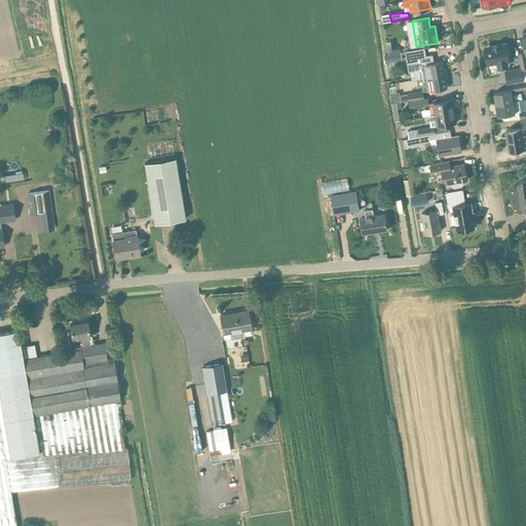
[(393,44),(390,44),(390,61),(403,61),(402,48),(393,48),(393,44)]
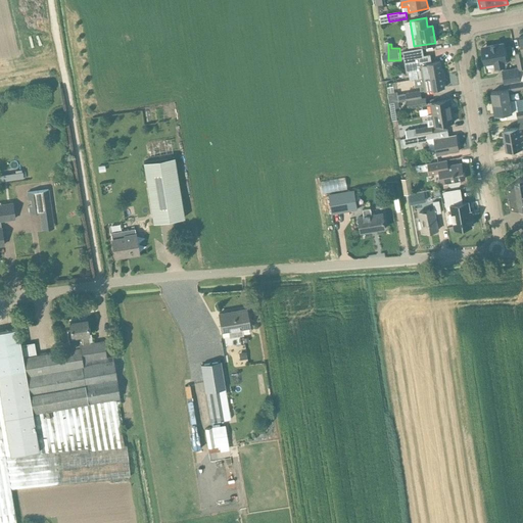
[(494,62),(495,67),(505,66),(505,61),(506,61),(503,44),(482,47),(485,64),(494,62)]
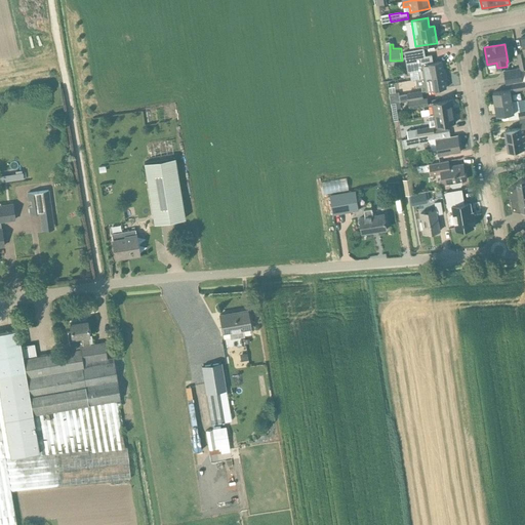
[(423,78),(444,75),(442,62),(433,64),(432,55),(426,56),(423,48),(408,51),(410,51),(411,56),(409,56),(411,66),(412,66),(414,72),(422,71),(423,78)]
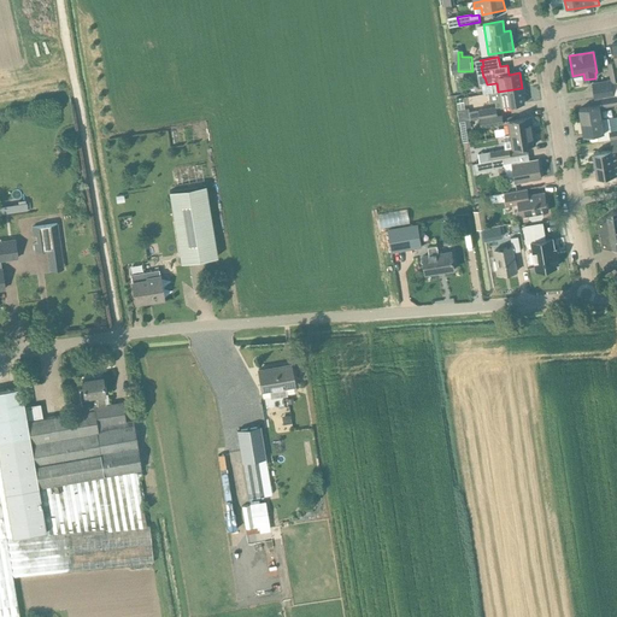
[(592,82),(595,99),(601,98),(615,97),(615,95),(612,82),(611,78),(610,78),(592,82)]
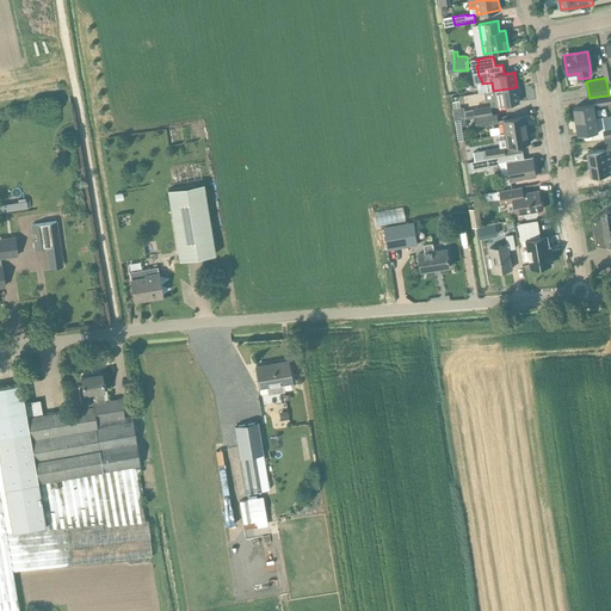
[(497,106),(519,103),(517,87),(493,91),(494,92),(485,93),(486,103),(495,102),(497,106)]
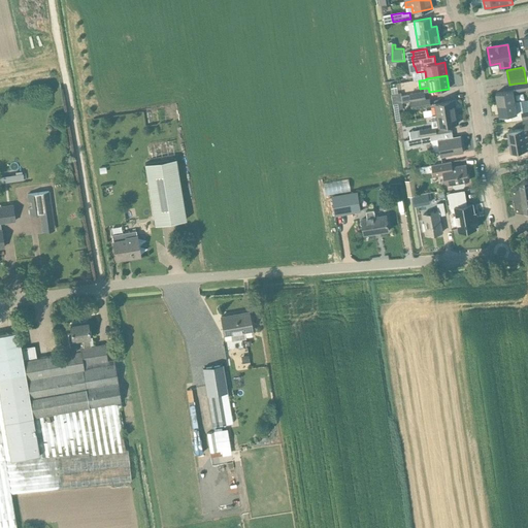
[(527,80),(526,81),(526,83),(515,84),(517,91),(527,89),(527,80)]
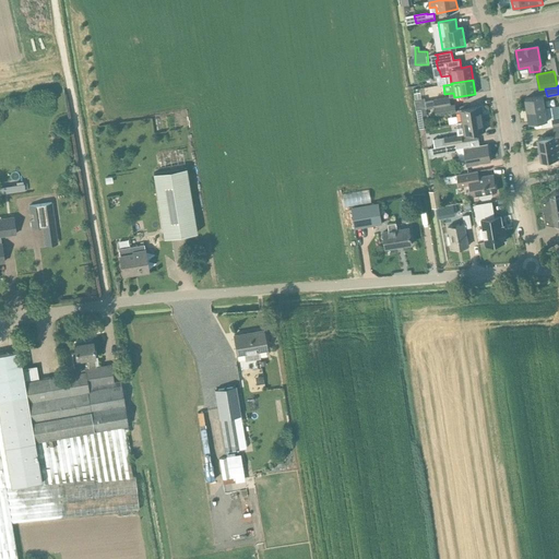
[(425,100),(426,108),(435,106),(451,104),(450,96),(433,98),(433,99),(425,100)]
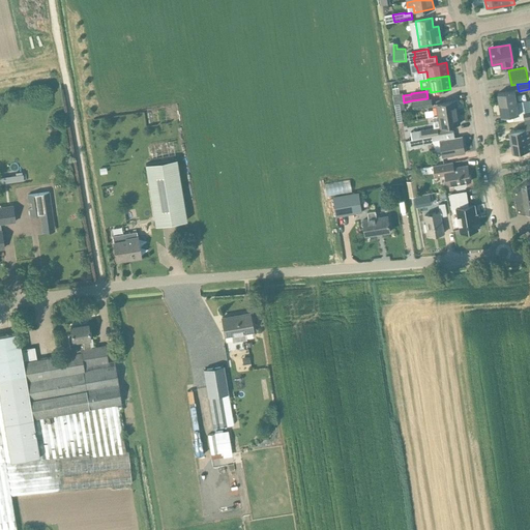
[(498,94),(500,106),(518,102),(516,91),(498,94)]
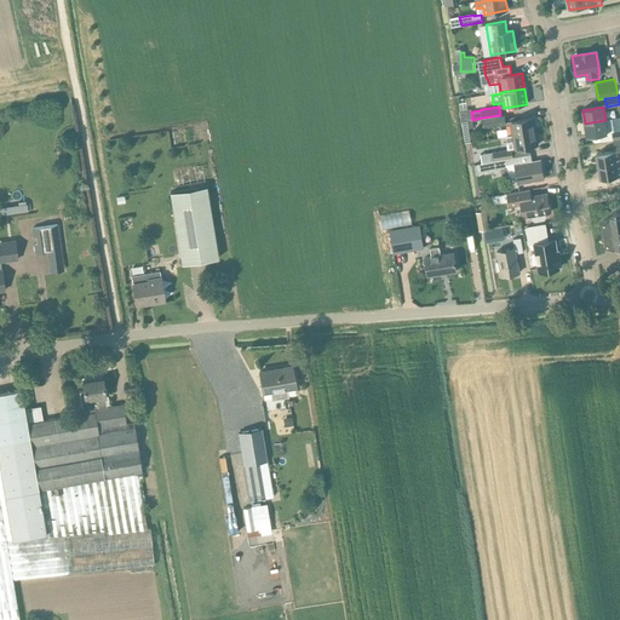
[(500,115),(482,118),(483,127),(504,125),(505,124),(505,115),(500,115)]
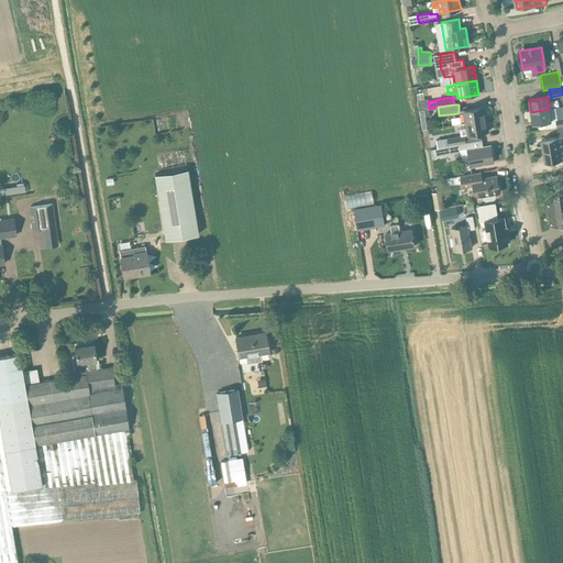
[(463,110),(465,123),(487,120),(485,107),(463,110)]
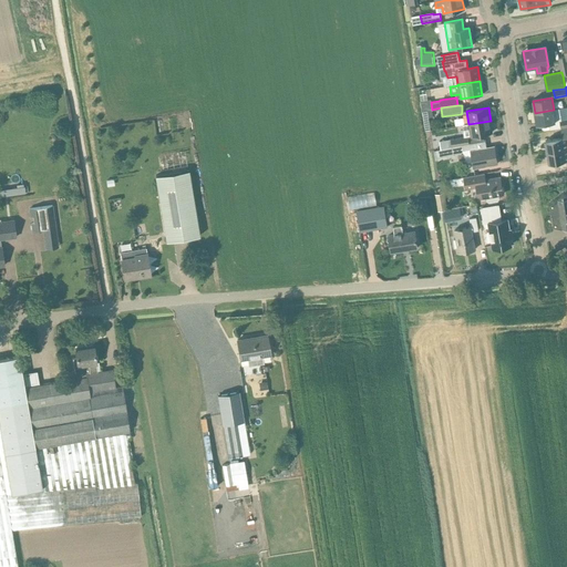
[(554,110),(535,113),(536,125),(549,123),(550,130),(560,127),(566,126),(566,119),(560,120),(559,109),(554,110)]
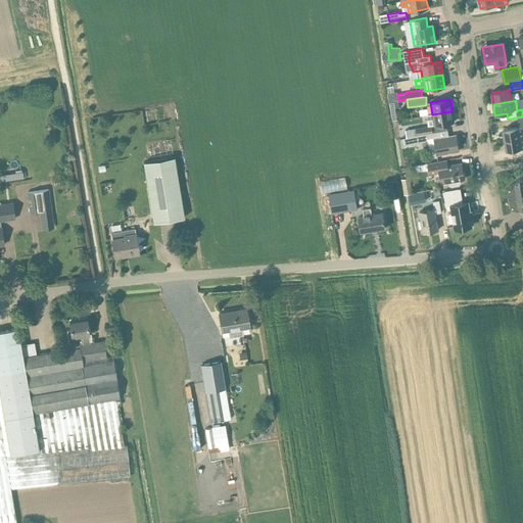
[(399,107),(398,101),(389,102),(391,111),(395,110),(395,108),(399,107)]
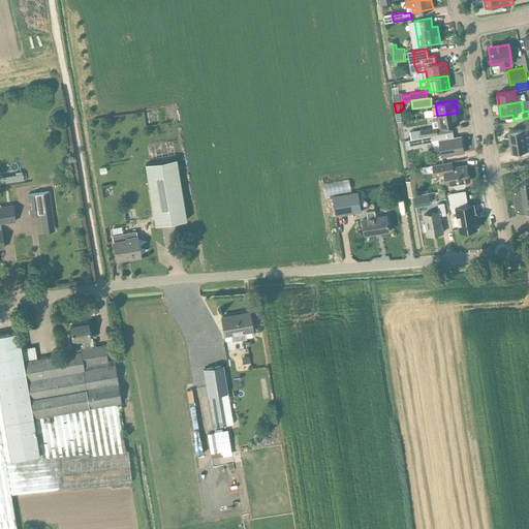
[(438,121),(439,127),(459,124),(458,113),(437,116),(431,116),(432,122),(438,121)]
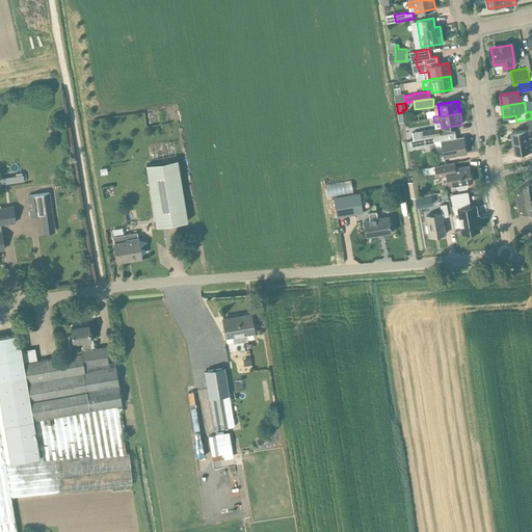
[(531,139),(531,118),(526,120),(528,130),(512,132),(513,142),(531,139)]
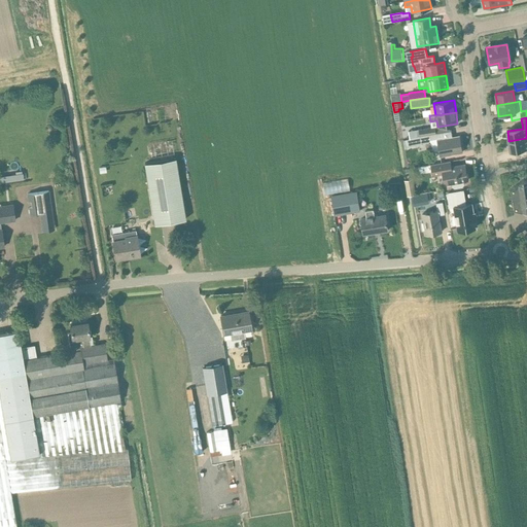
[(436,134),(435,128),(419,131),(420,137),(436,134)]
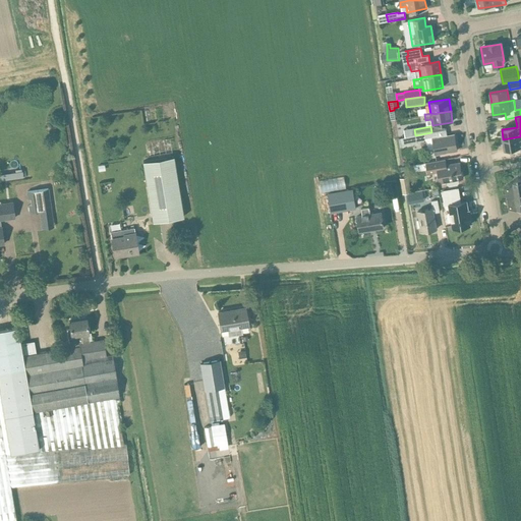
[(438,137),(437,132),(437,131),(431,132),(415,135),(416,141),(416,142),(432,139),(436,155),(457,151),(454,134),(438,137)]
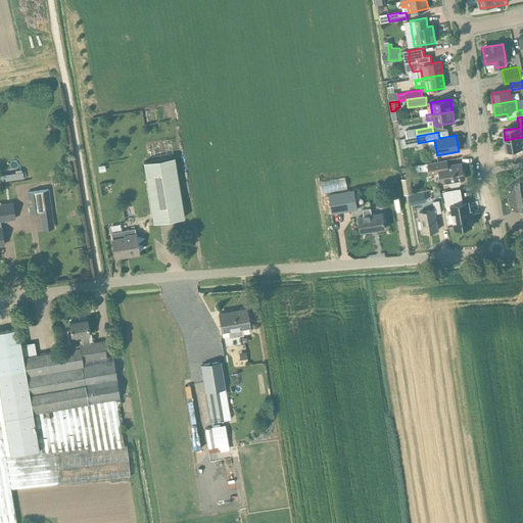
[(522,148),(522,150),(522,137),(505,140),(507,150),(522,148)]
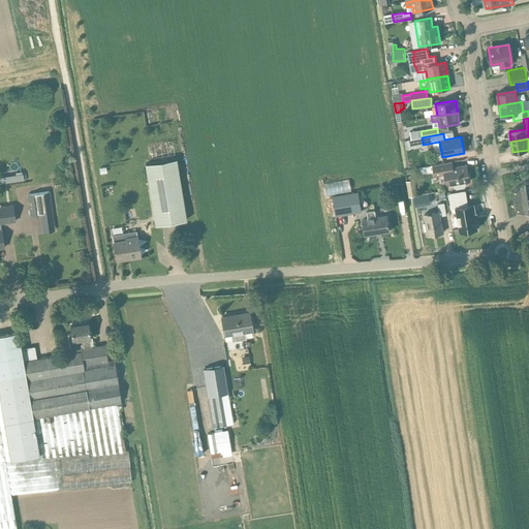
[(176,159),(145,164),(155,225),(186,221),(176,159)]
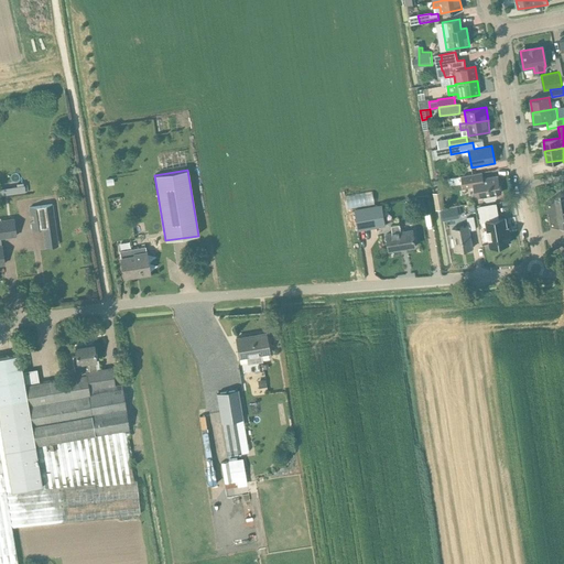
[(481,172),(462,176),(464,190),(470,188),(472,196),(474,198),(476,197),(476,198),(484,196),(484,199),(487,202),(496,201),(498,198),(497,194),(500,194),(497,176),(483,179),(481,172)]
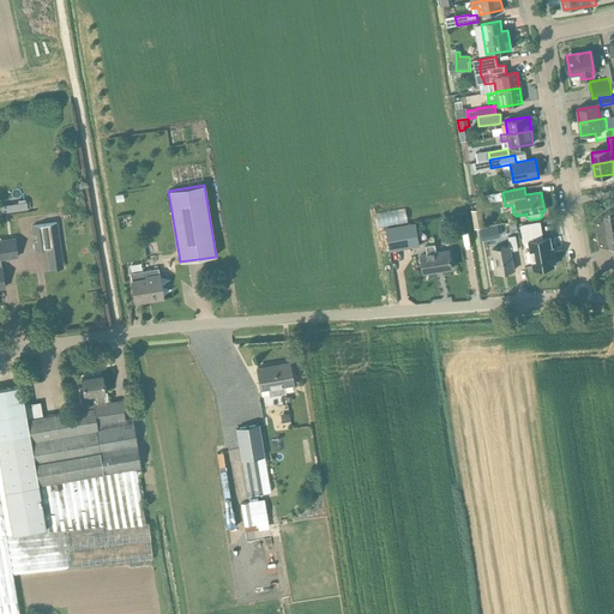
[(0,212),(30,209),(29,200),(0,204),(0,212)]
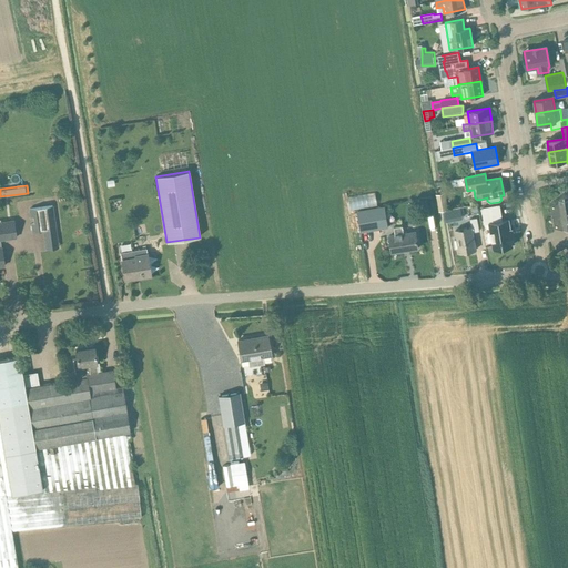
[(436,193),(439,211),(448,210),(445,192),(436,193)]
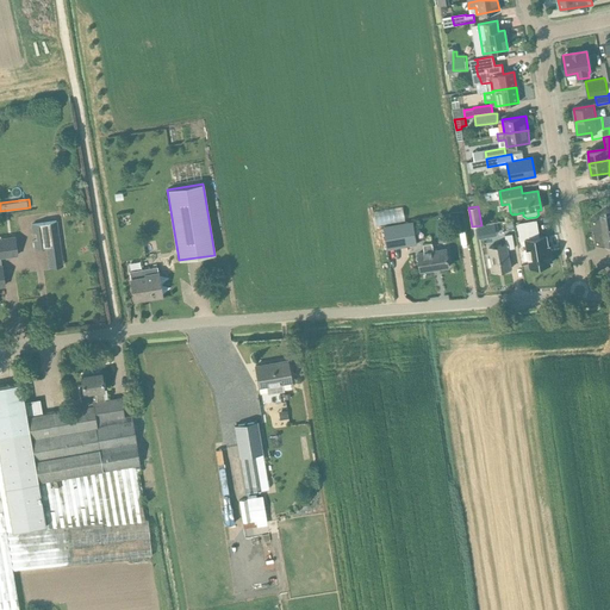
[(378,210),(379,223),(408,221),(406,207),(378,210)]
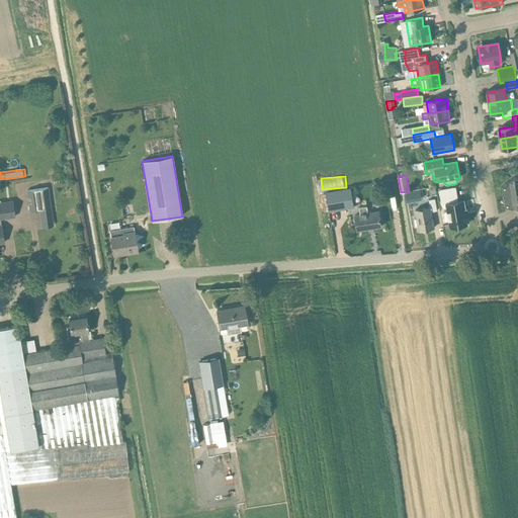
[(517,178),(510,179),(510,181),(502,186),(506,206),(514,208),(515,208),(515,209),(517,208),(517,178)]
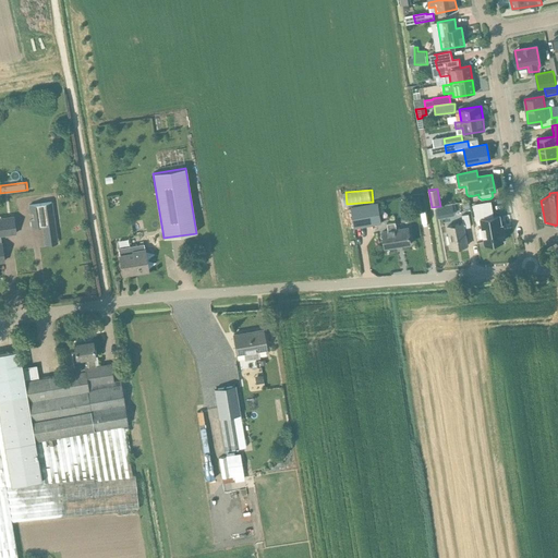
[(51,202),(28,205),(29,213),(33,213),(34,219),(31,220),(32,228),(41,227),(55,225),(51,202)]
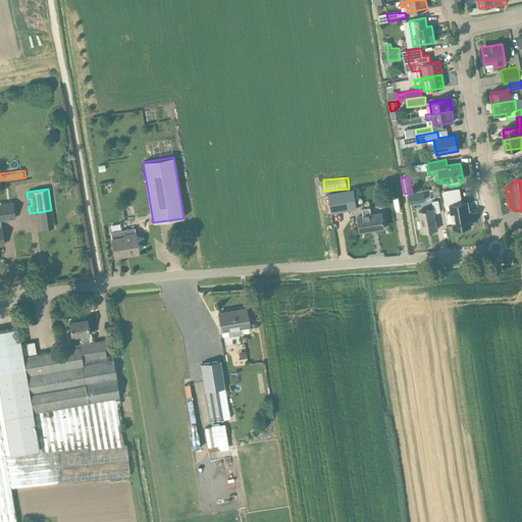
[(328,194),(330,207),(331,213),(357,209),(353,190),(328,194)]
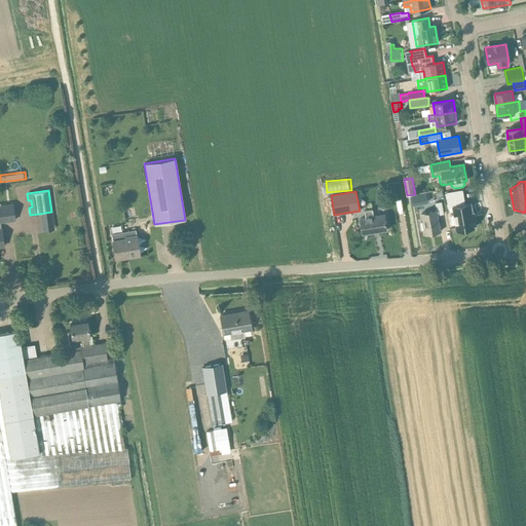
[(421,213),(425,234),(441,231),(438,215),(444,214),(442,201),(435,202),(437,211),(421,213)]
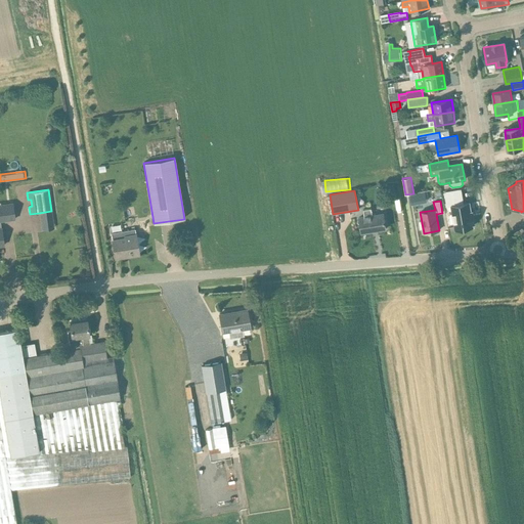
[(451,206),(455,229),(473,226),(469,204),(451,206)]
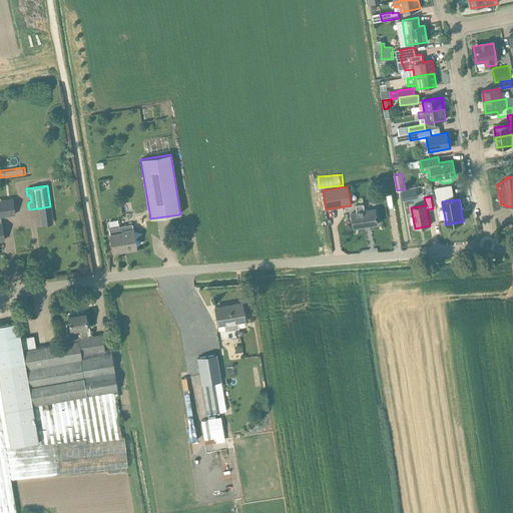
[(0,240),(4,240),(1,223),(0,216),(15,214),(13,202),(0,203),(0,240)]
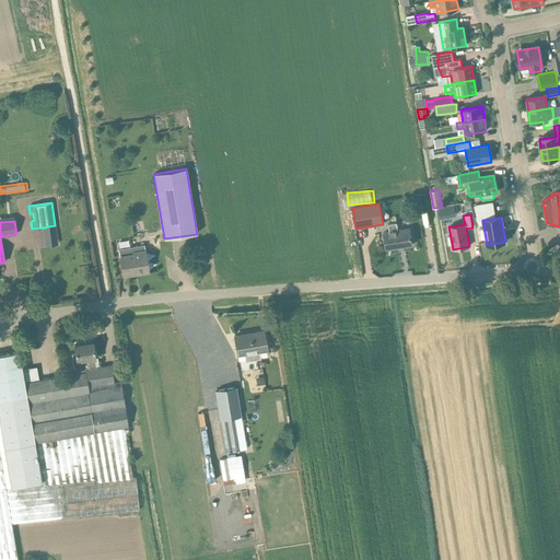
[(384,232),(386,249),(412,245),(409,229),(398,230),(397,223),(387,224),(388,232),(384,232)]
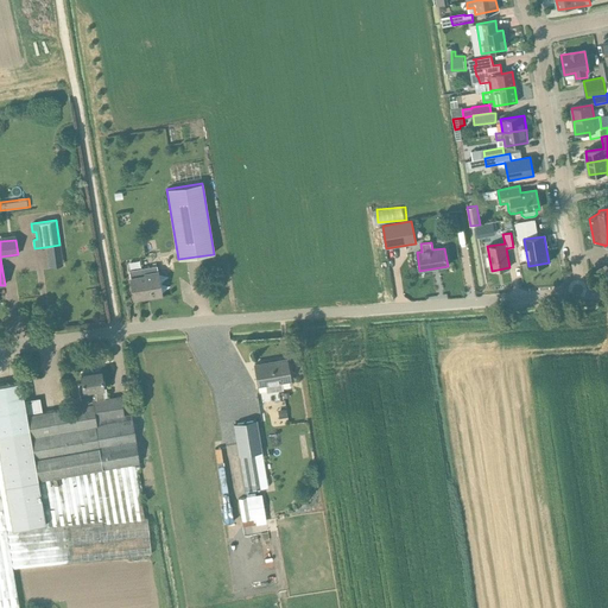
[(157,266),(152,266),(128,271),(133,301),(162,296),(158,272),(157,266)]
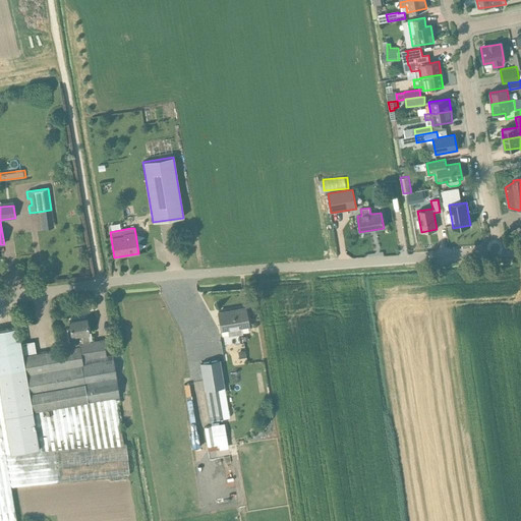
[(221,330),(227,329),(228,337),(242,334),(241,327),(248,326),(245,308),(218,312),(221,330)]
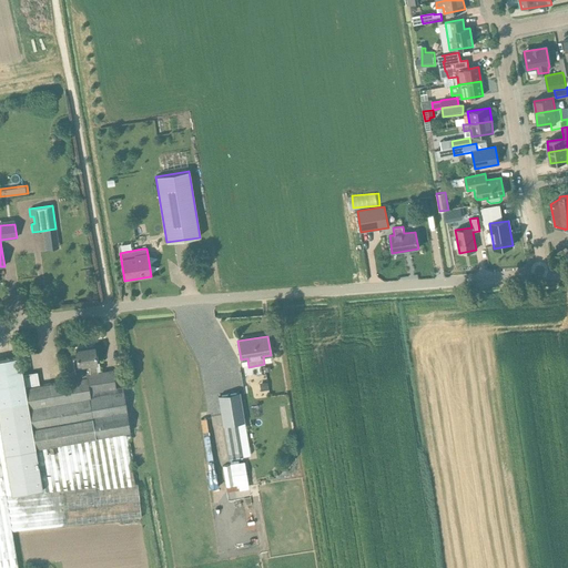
[(0,359),(0,567),(18,567),(12,530),(62,526),(141,518),(138,485),(134,485),(128,439),(131,439),(130,433),(123,392),(122,387),(115,387),(113,371),(98,373),(97,364),(94,347),(74,350),(77,358),(73,358),(77,379),(39,385),(37,373),(22,375),(19,356),(0,359)]
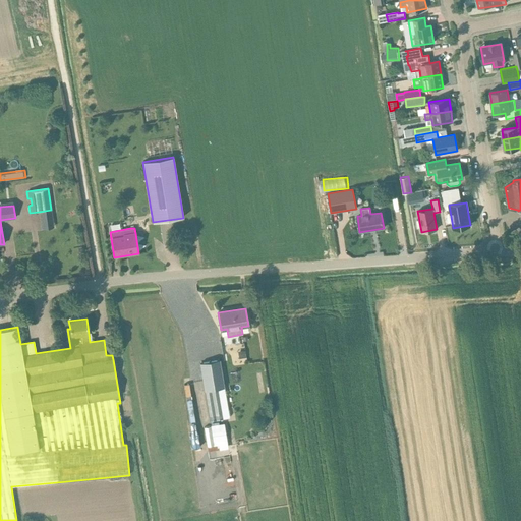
[(218,419),(223,418),(218,388),(224,387),(220,359),(199,363),(210,420),(211,420),(218,419)]
